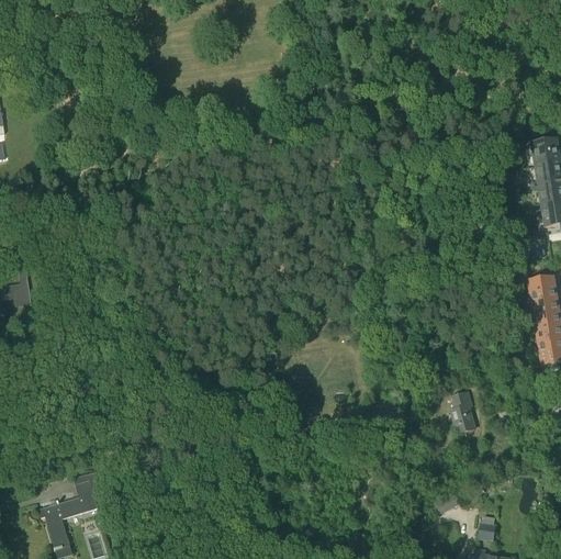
[(560,223),(560,175),(556,141),(531,145),(543,226),(560,223)]
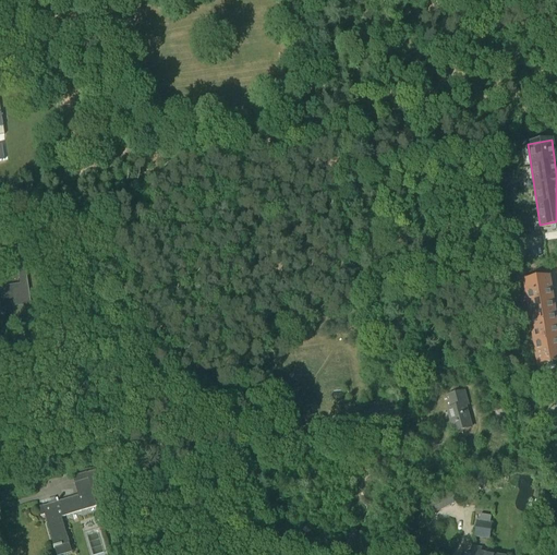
[(0,305),(29,301),(21,243),(0,246),(0,305)]
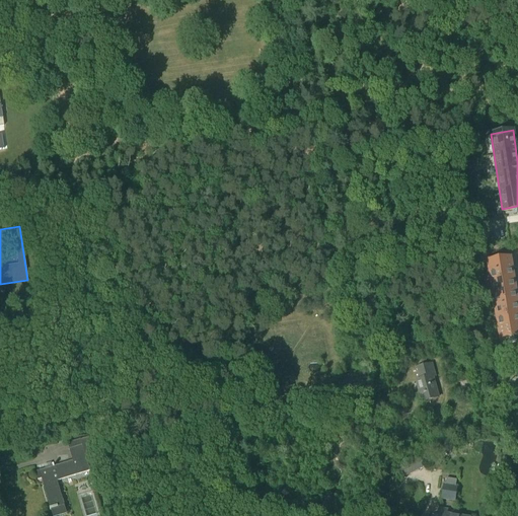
[(500,337),(517,333),(517,300),(510,256),(488,261),(500,337)]
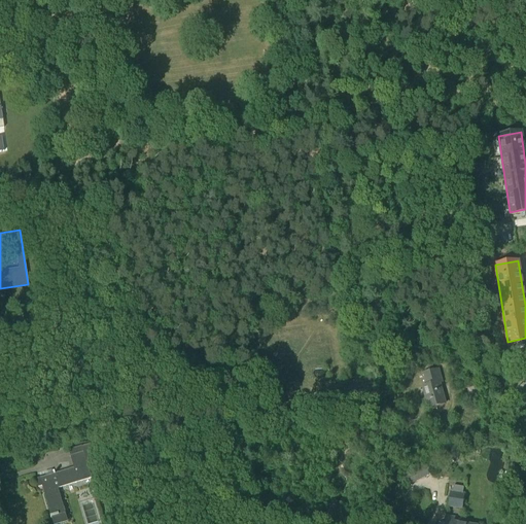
[(423,371),(426,383),(422,384),(427,405),(444,400),(439,379),(441,379),(437,367),(423,371)]
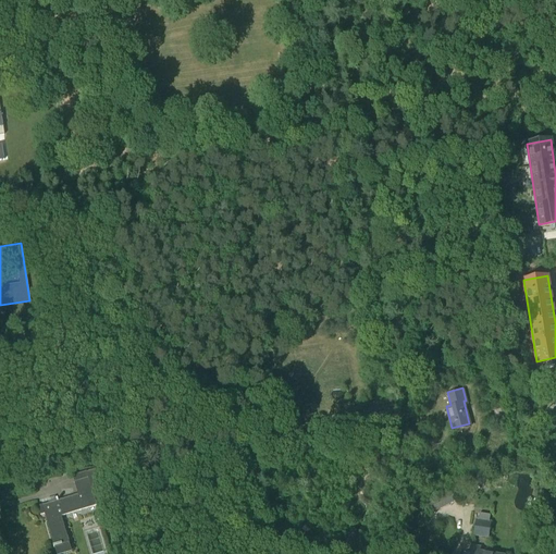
[(363,415),(373,414),(393,409),(390,396),(371,401),(361,403),(363,415)]
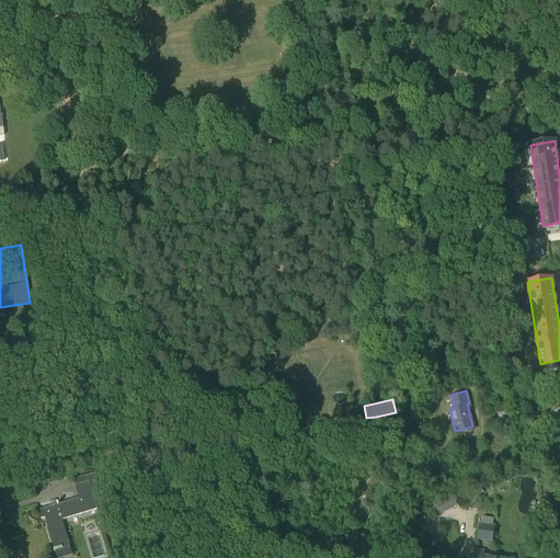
[(42,507),(37,509),(40,515),(44,514),(55,551),(70,547),(60,516),(96,505),(92,490),(98,489),(101,488),(95,469),(87,471),(89,478),(73,482),(78,496),(42,507)]
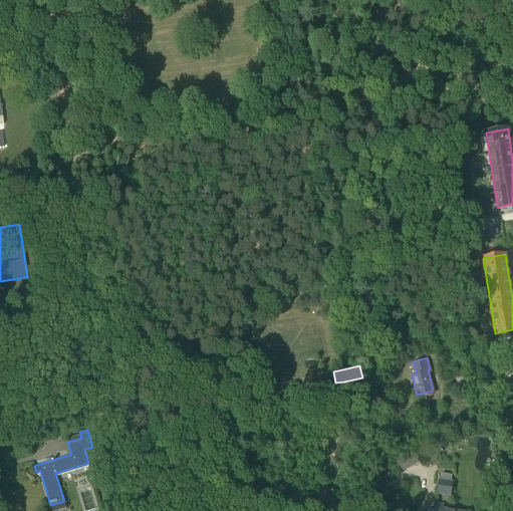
[(447,433),(435,439),(440,447),(451,441),(447,433)]
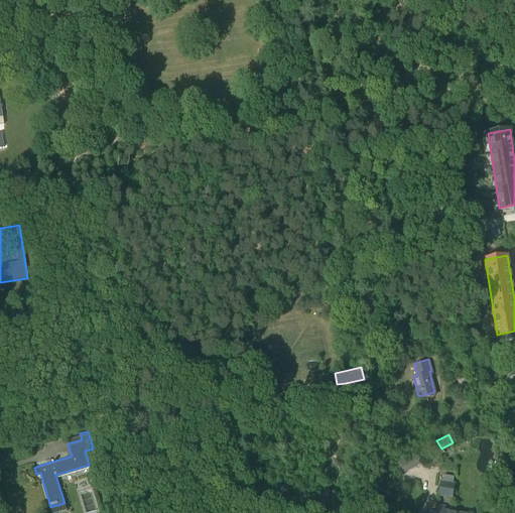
[(90,450),(85,451),(89,465),(89,466),(95,464),(91,453),(90,450)]
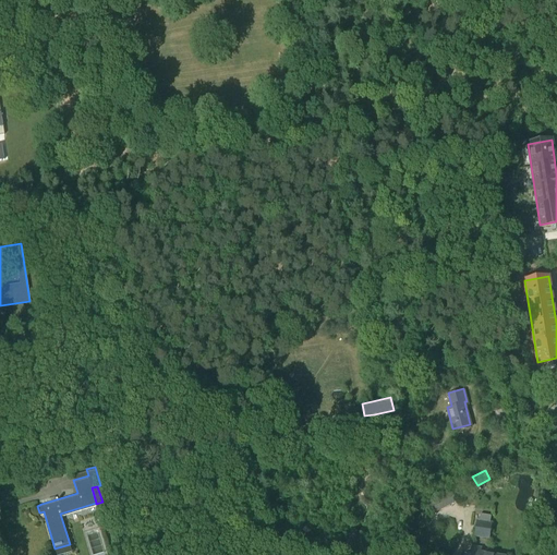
[(449,490),(427,502),(433,513),(456,501),(449,490)]
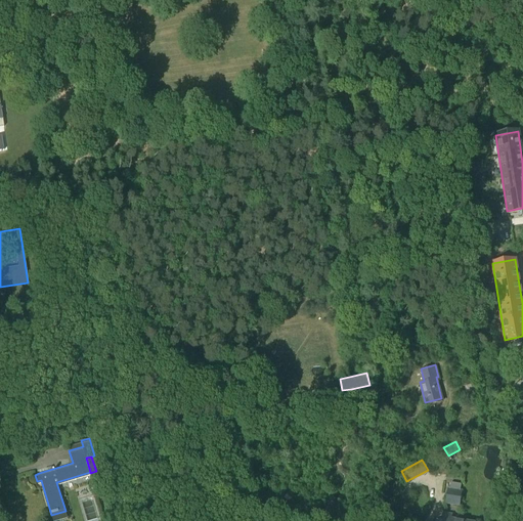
[(96,494),(97,493),(101,492),(98,480),(93,482),(96,494)]
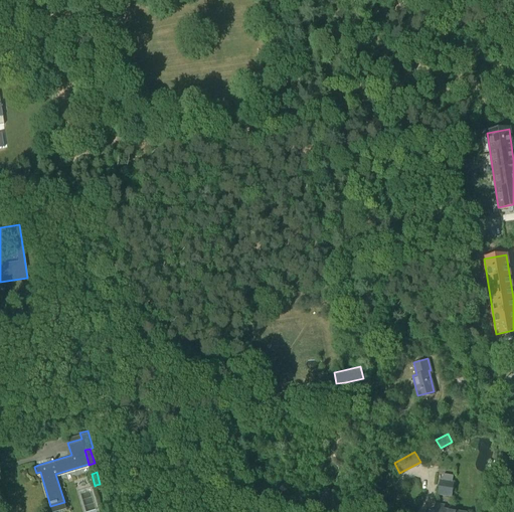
[(440,476),(437,492),(450,494),(453,478),(440,476)]
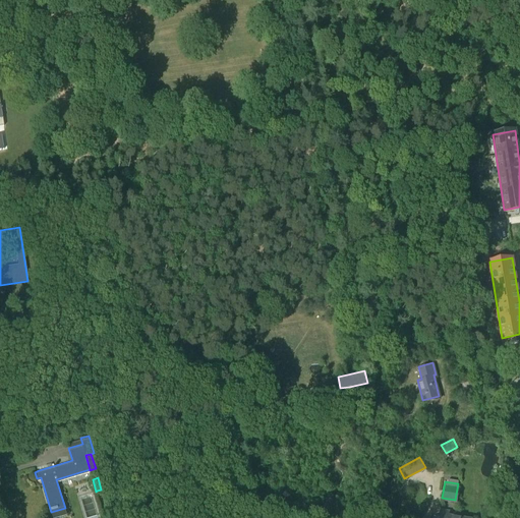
[(449,509),(441,508),(439,517),(471,517),(448,513),(449,509)]
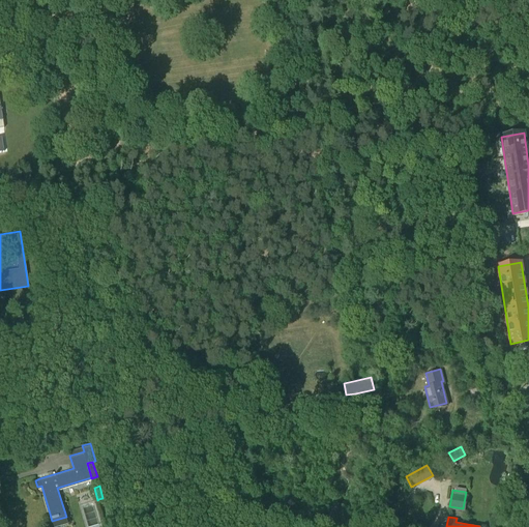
All buildings are outlined.
